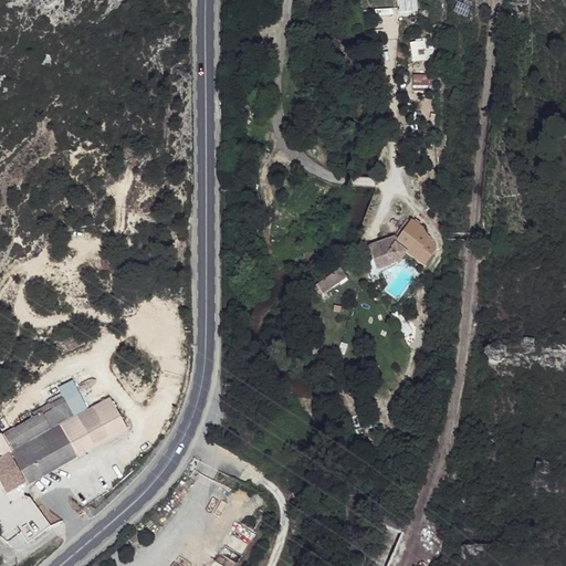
[(398,0),(399,12),(417,11),(416,0),(398,0)]
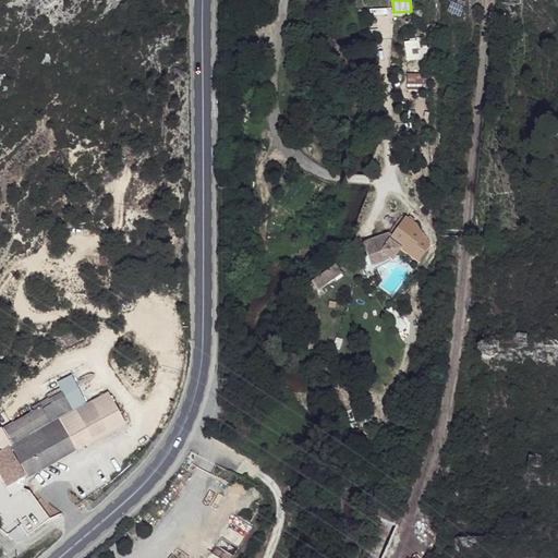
[(380,258),(385,265),(393,264),(400,253),(420,263),(431,246),(402,217),(389,235),(365,249),(368,258),(380,258)]
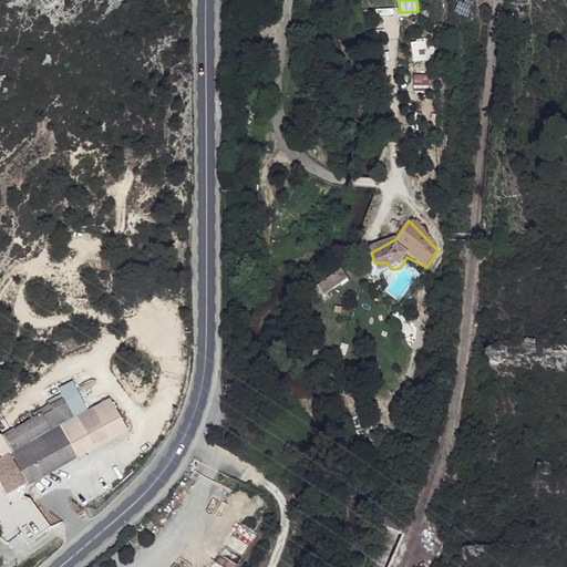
[(329,279),(334,288),(349,279),(344,271),(329,279)]
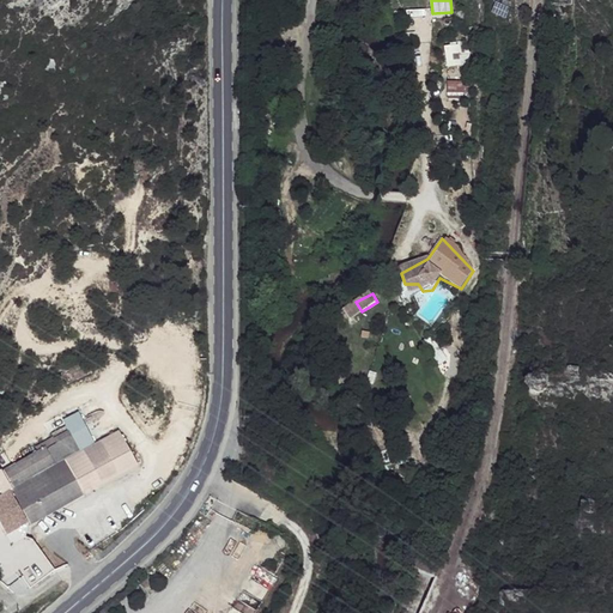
[(50,435),(42,439),(46,447),(55,465),(64,462),(93,444),(80,418),(70,424),(76,437),(56,447),(50,435)]
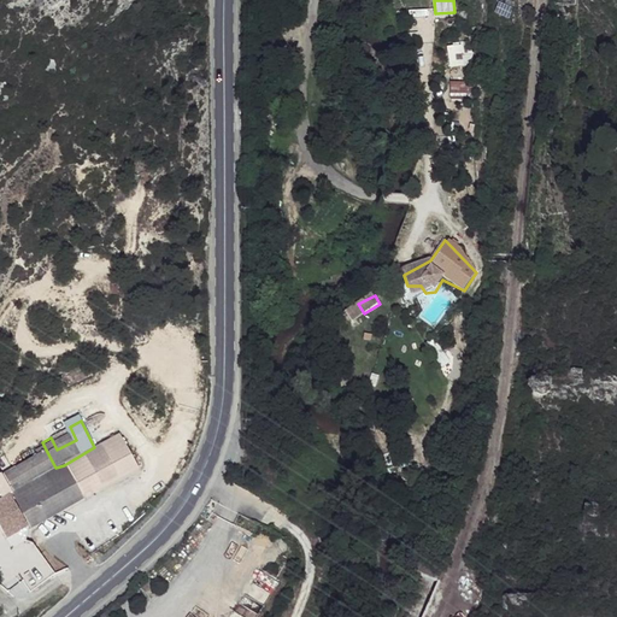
[(70,427),(51,438),(57,450),(76,440),(70,427)]
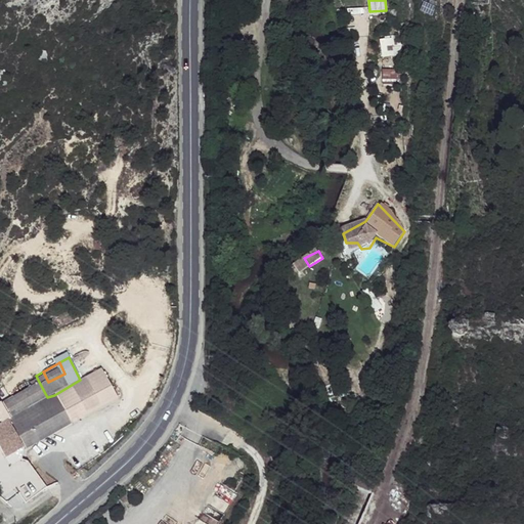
[(39,382),(1,400),(10,417),(40,401),(47,397),(39,382)]
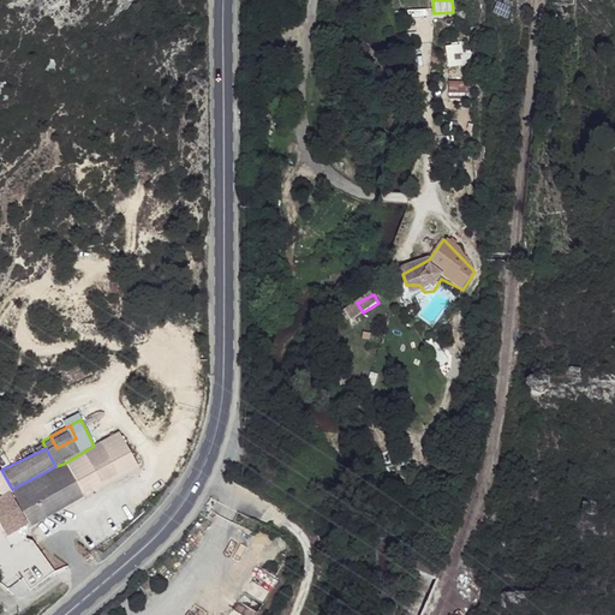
[(55,466),(47,471),(63,501),(79,493),(64,464),(55,466)]
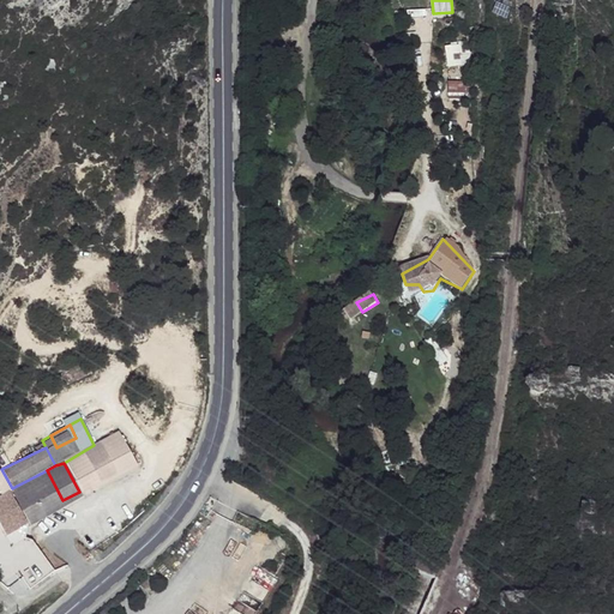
[(47,470),(12,488),(28,518),(62,500),(47,470)]
